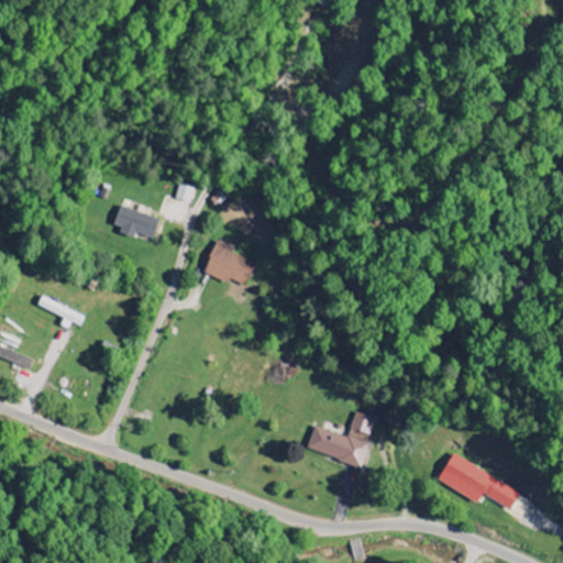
[(190,205),(194,188),(178,186),(175,201),(190,205)]
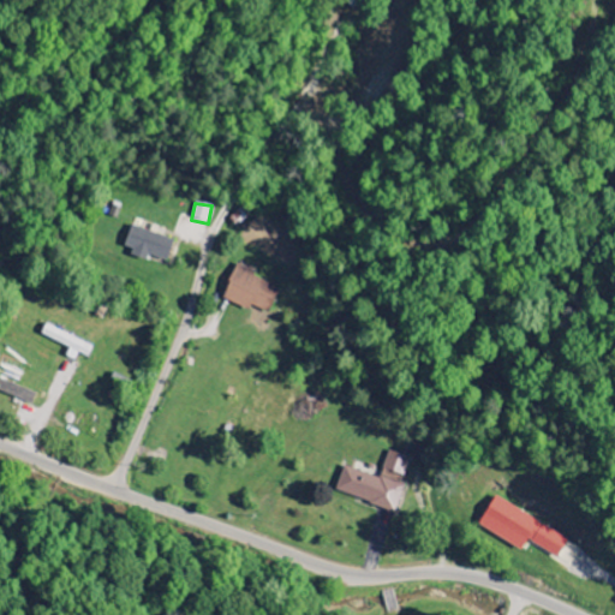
[(145,262),(147,255),(166,261),(172,239),(131,226),(124,248),(132,250),(130,257),(145,262)]
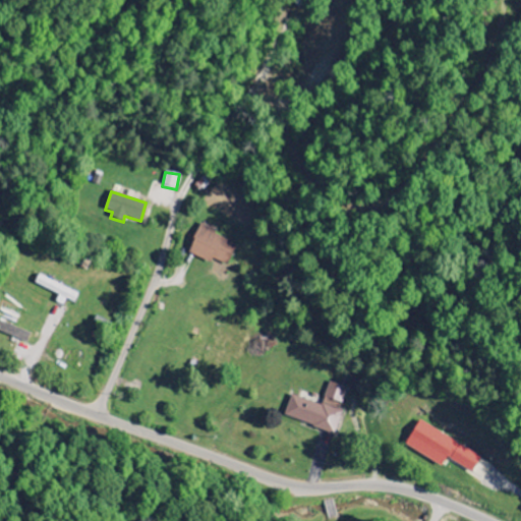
[(236,244),(214,235),(216,230),(199,224),(187,253),(211,264),(212,259),(227,266),(236,244)]
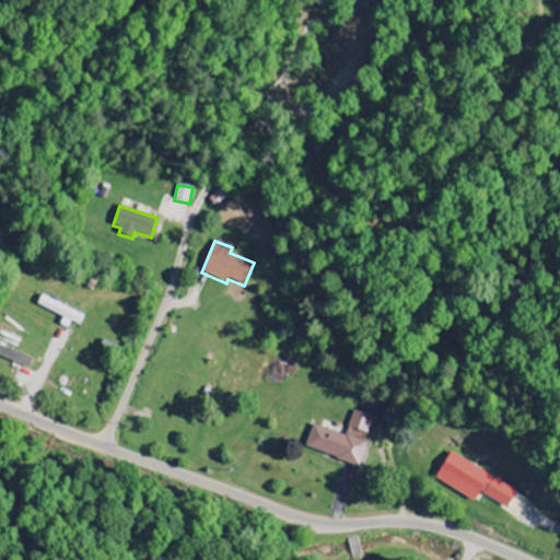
[(84,316),(41,295),(36,305),(62,317),(59,325),(67,329),(70,322),(79,326),(84,316)]
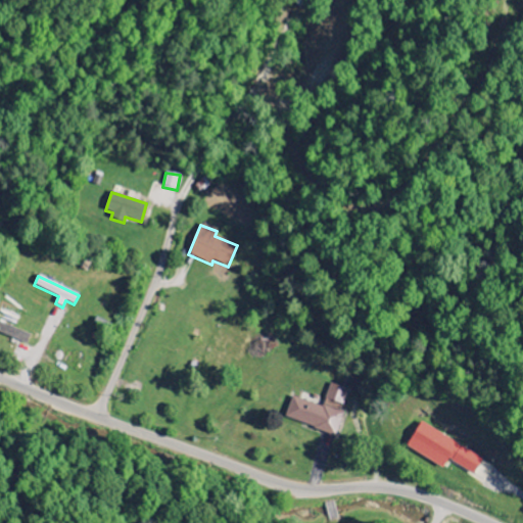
[(31,332),(0,323),(0,334),(28,342),(31,332)]
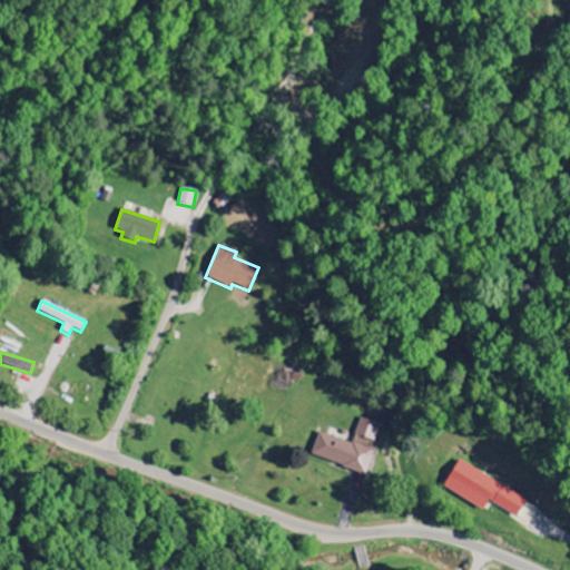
[(317,433),(310,457),(366,474),(375,448),(372,446),(379,424),(360,419),(352,443),(317,433)]
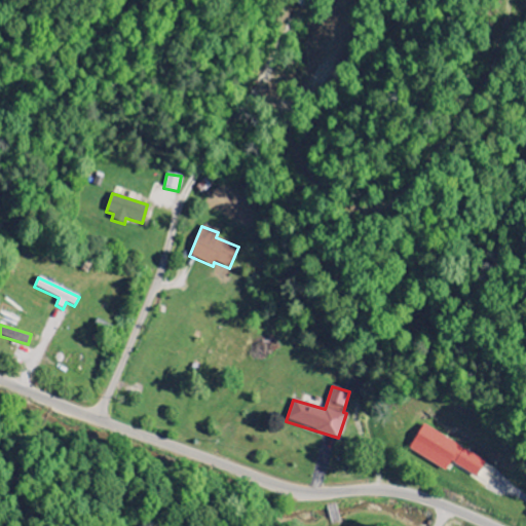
[(408,451),(445,472),(450,463),(477,478),(485,461),(422,425),(408,451)]
